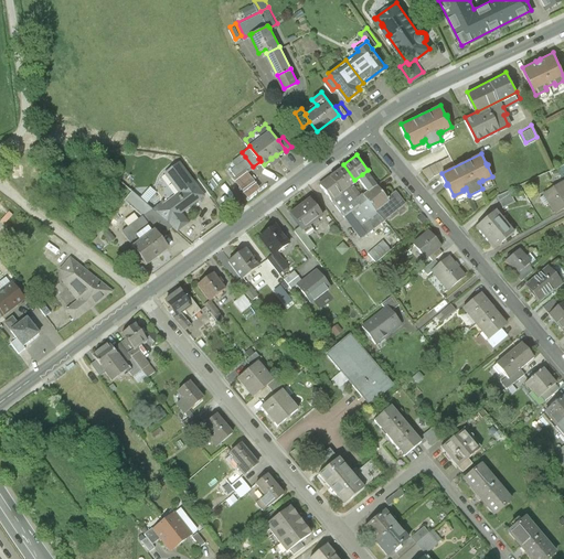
[(253,167),(245,157),(231,168),(238,178),(253,167)]
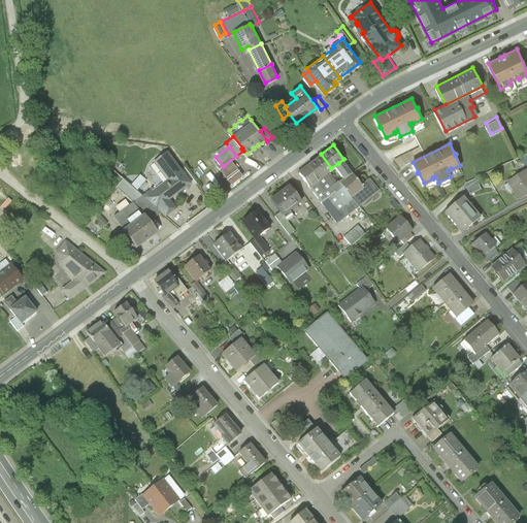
[(180,169),(174,160),(175,159),(168,150),(157,159),(163,168),(164,167),(171,176),(154,189),(160,197),(163,201),(169,196),(191,180),(182,168),(180,169)]
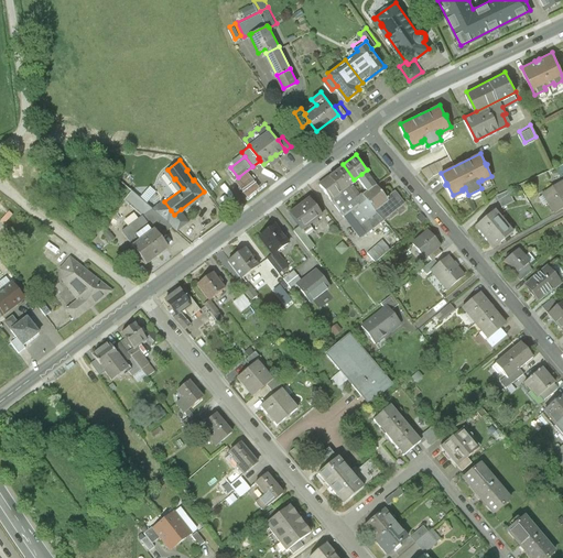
[(343,164),(320,181),(332,197),(354,179),(343,164)]
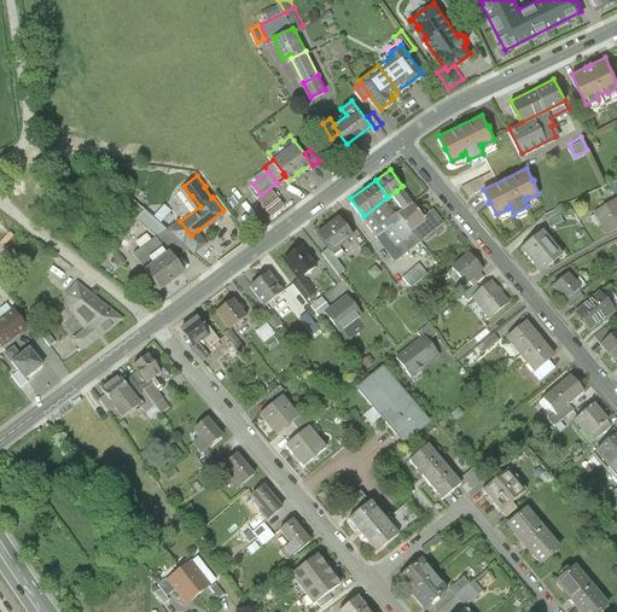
[(396,191),(406,204),(413,199),(402,186),(396,191)]
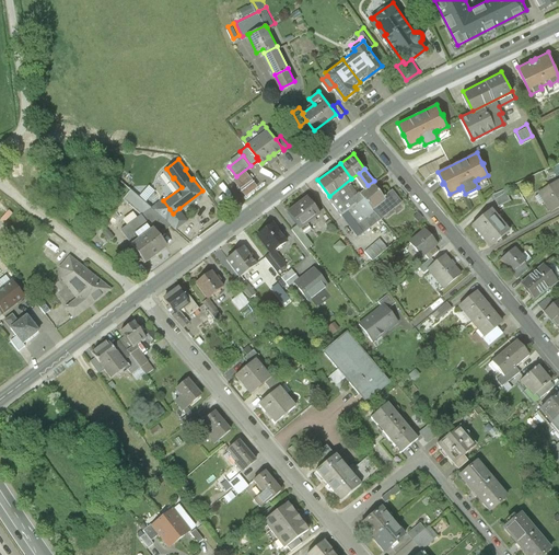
[(558,176),(539,188),(551,208),(558,204),(558,176)]
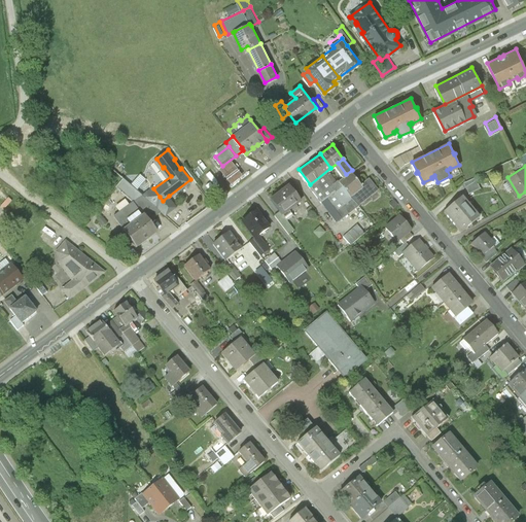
[(330,168),(310,184),(321,200),(326,197),(336,189),(345,202),(352,197),(345,187),(345,186),(340,179),(330,168)]
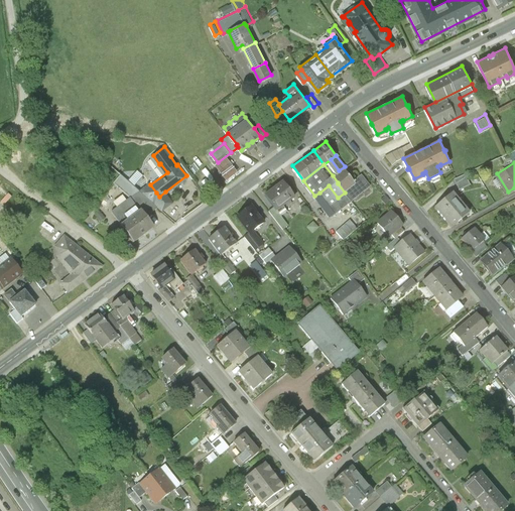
[(354,178),(345,166),(339,170),(333,175),(338,182),(338,183),(345,193),(351,199),(370,182),(362,172),(354,178)]
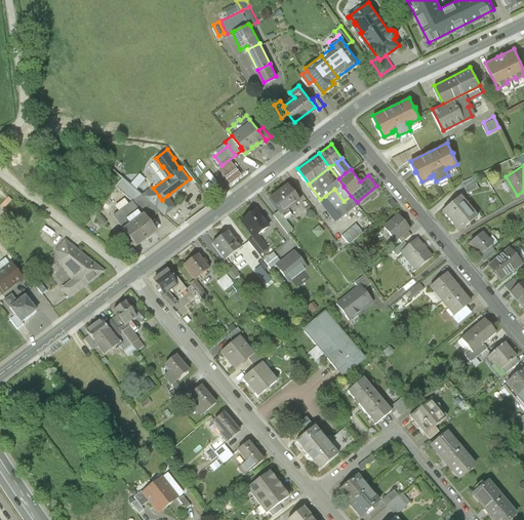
[(474,173),(461,180),(468,190),(479,185),(474,173)]
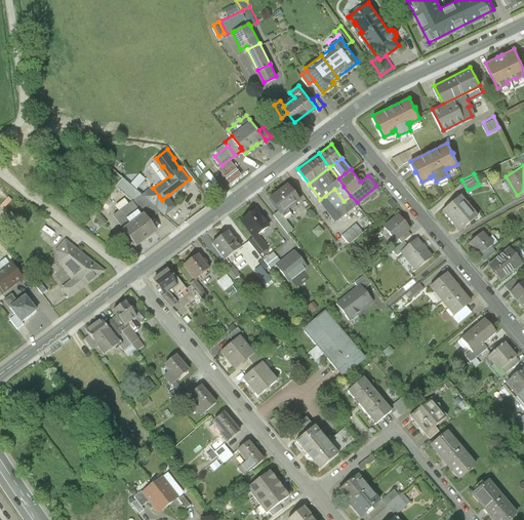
[(153,200),(123,174),(116,184),(132,198),(143,210),(144,210),(149,217),(162,208),(153,200)]
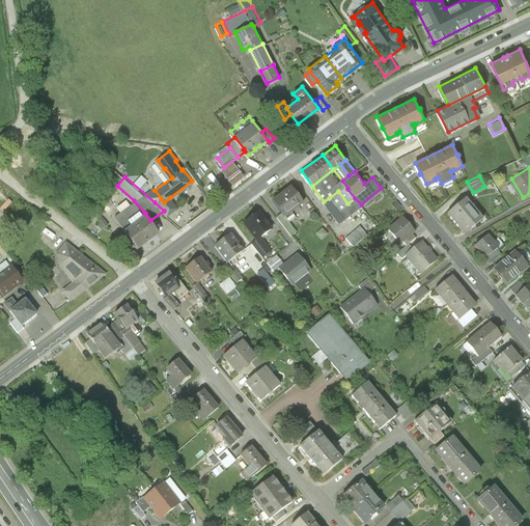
[(291,184),(273,198),(282,210),(285,214),(304,200),(291,184)]
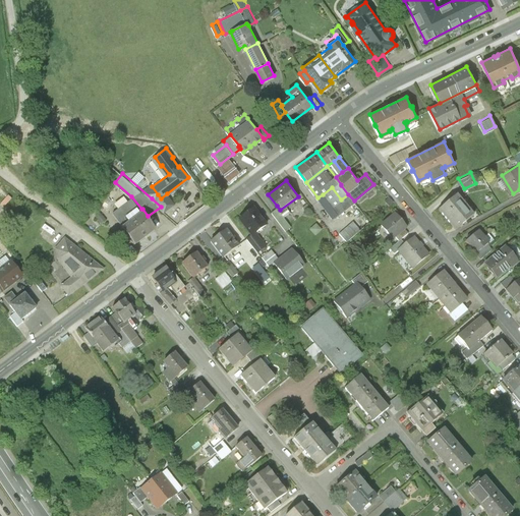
[(354,201),(348,194),(341,199),(332,187),(323,194),(337,214),(354,201)]
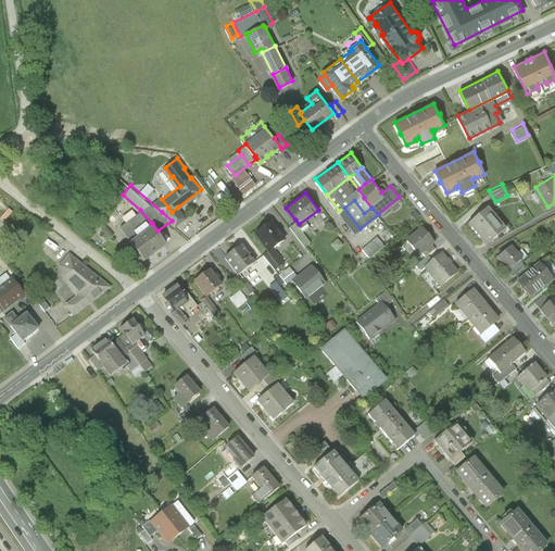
[(501,218),(488,203),(469,220),(488,241),(506,225),(501,218)]
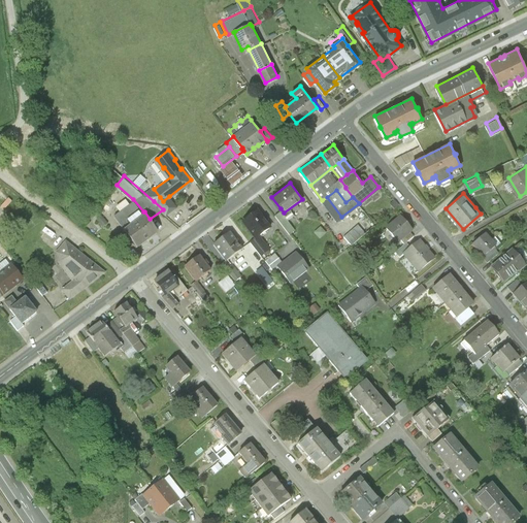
[(163,201),(160,197),(154,201),(163,209),(167,213),(176,205),(169,196),(163,201)]
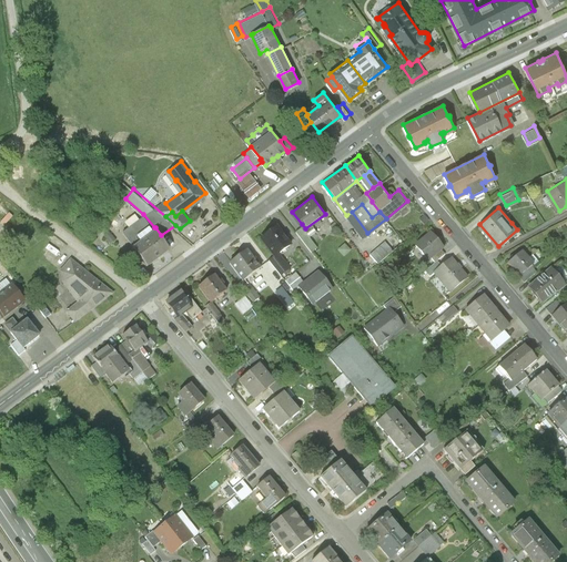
[(154,227),(151,230),(144,221),(133,230),(131,227),(130,225),(123,230),(135,245),(134,246),(148,264),(170,247),(161,235),(155,227),(154,227)]
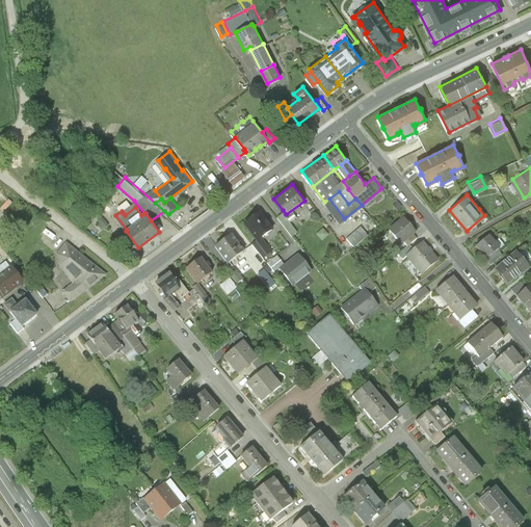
[(260,210),(245,221),(258,237),(262,234),(272,226),(260,210)]
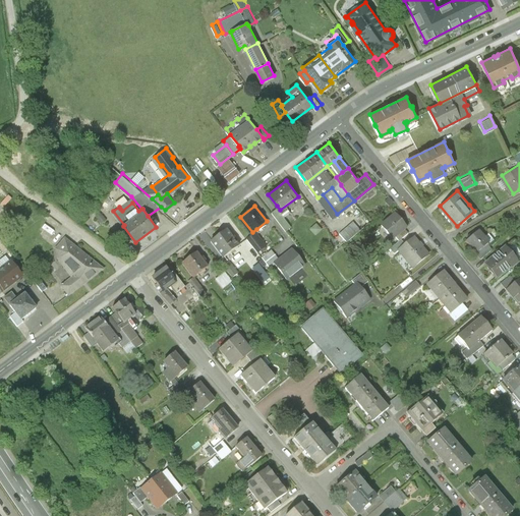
[(280,210),(277,206),(272,210),(286,228),(291,225),(280,210)]
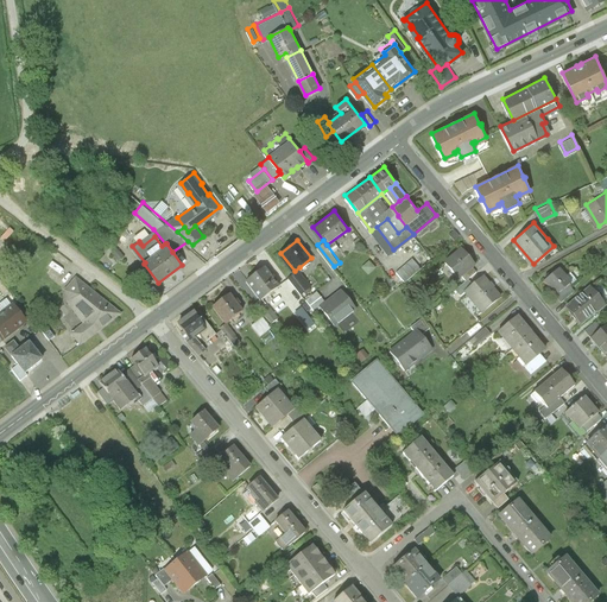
[(461,246),(446,259),(459,276),(462,273),(473,264),(475,263),(461,246)]
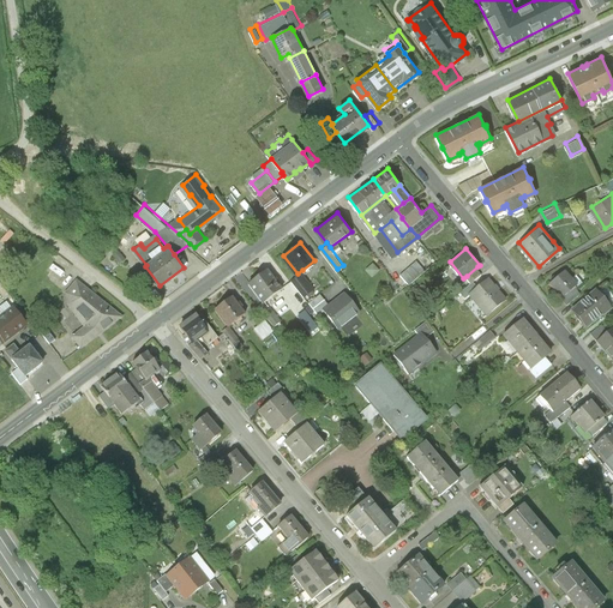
[(418,258),(401,272),(409,283),(426,269),(418,258)]
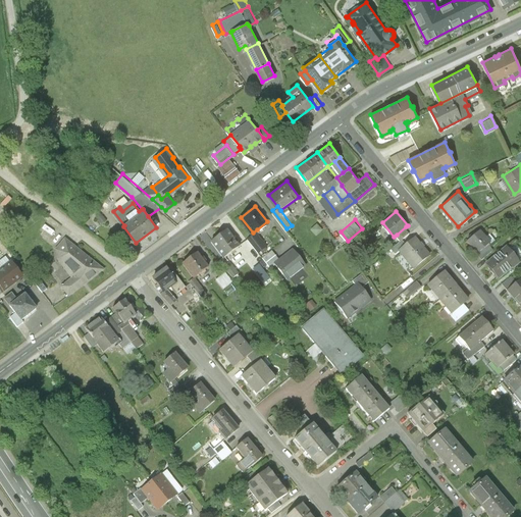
[(406,226),(397,235),(401,239),(402,238),(410,230),(406,226)]
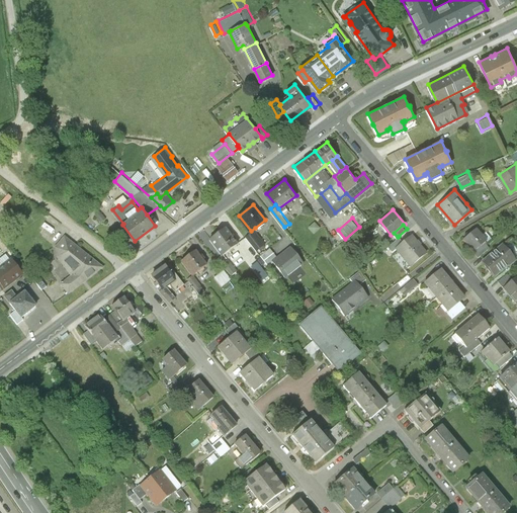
[(226,226),(209,237),(222,253),(222,254),(224,253),(238,242),(234,238),(230,231),(226,226)]
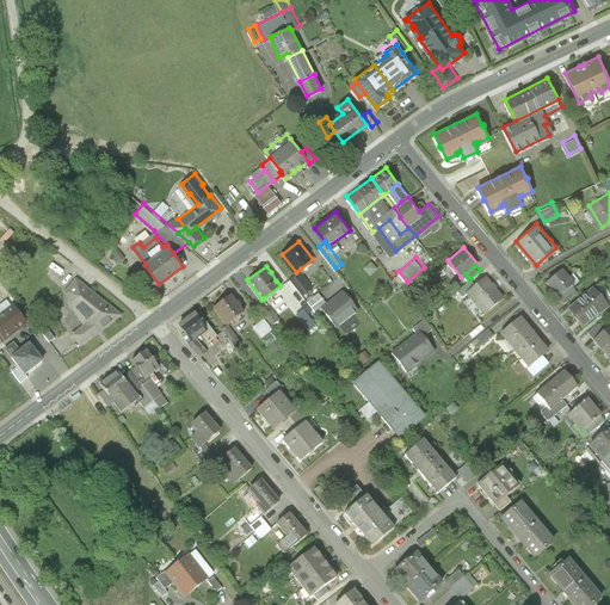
[(562,266),(547,279),(560,294),(571,284),(574,281),(562,266)]
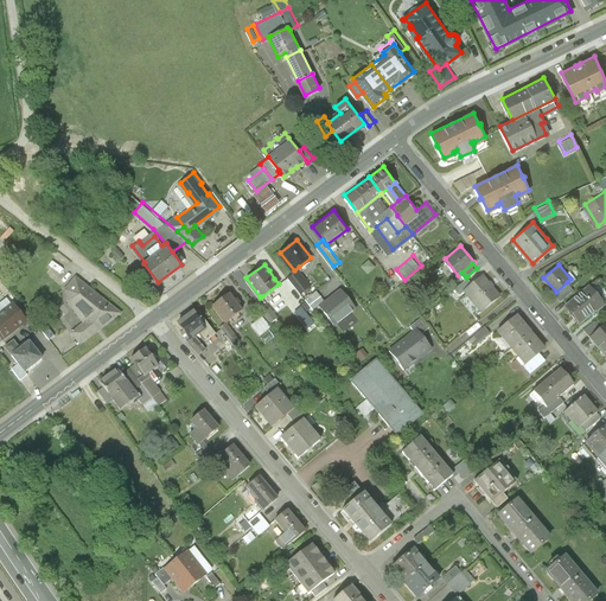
[(311,283),(299,267),(294,270),(288,274),(301,291),(311,283)]
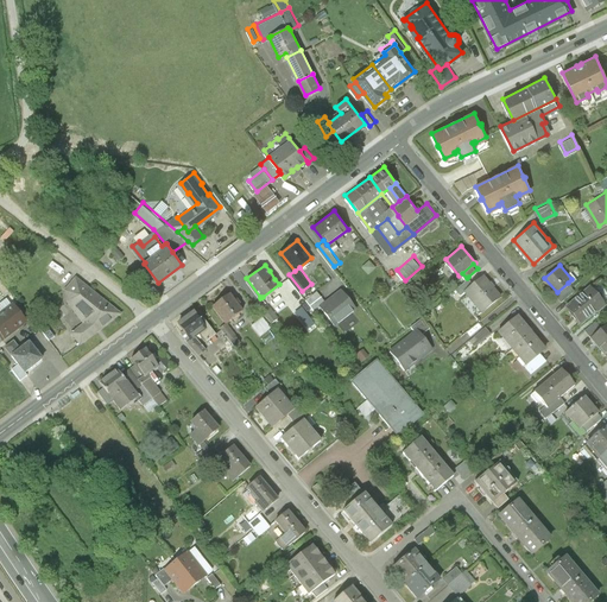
[(473,282),(465,289),(466,289),(482,309),(501,293),(484,273),(473,282)]
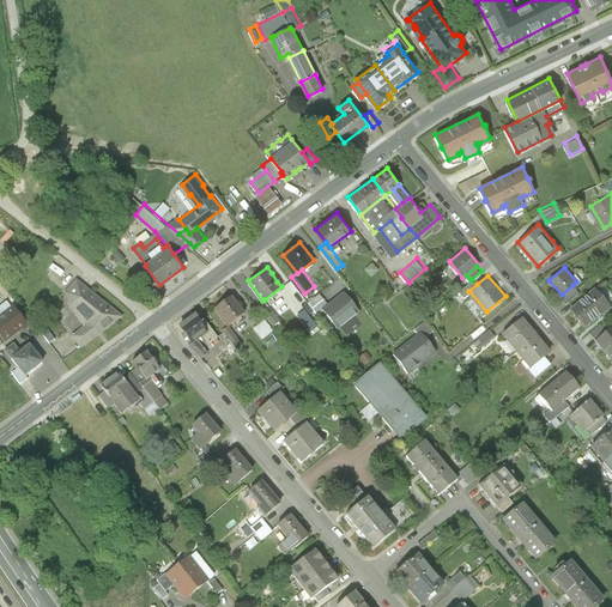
[(121,313),(78,278),(68,290),(70,301),(86,323),(74,333),(83,343),(108,323),(121,313)]
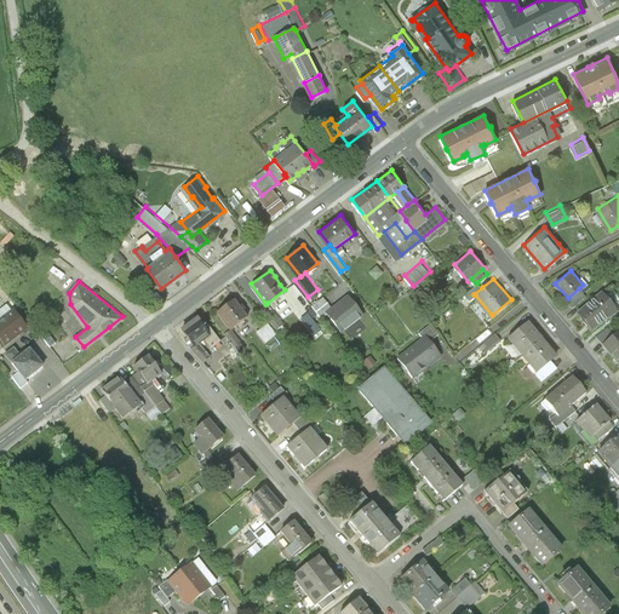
[(482,287),(477,282),(476,283),(465,292),(470,298),(475,294),(474,294),(482,287)]
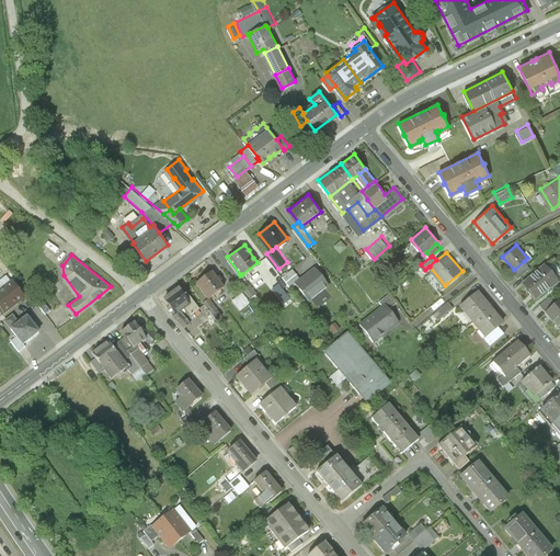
[(524,261),(514,270),(518,276),(529,267),(524,261)]
